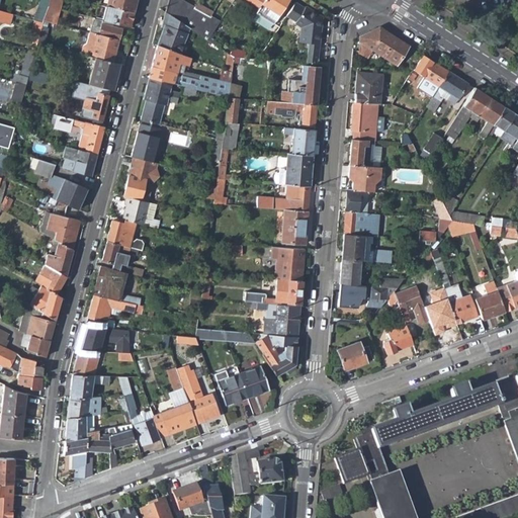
[(49,0),(48,6),(60,9),(61,0),(49,0)]
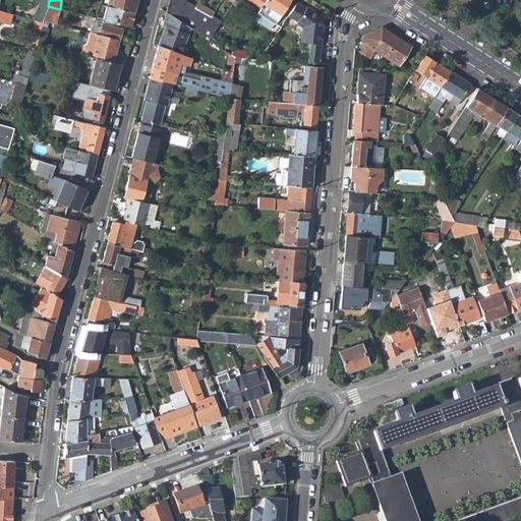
[(109,6),(132,12),(135,0),(99,0),(99,3),(109,6)]
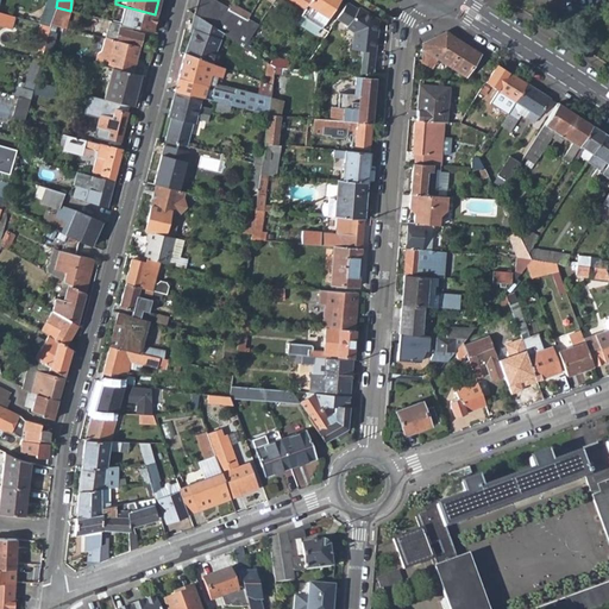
[(214,27),(225,11),(207,0),(198,0),(194,13),(214,27)]
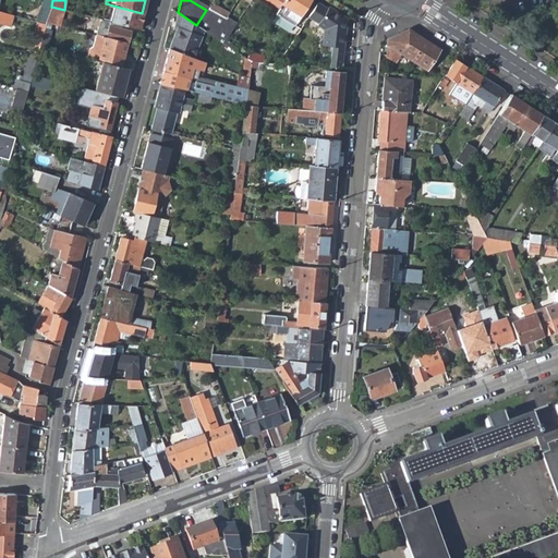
[(274,13),(293,26),(310,0),(282,0),(278,8),(274,13)]
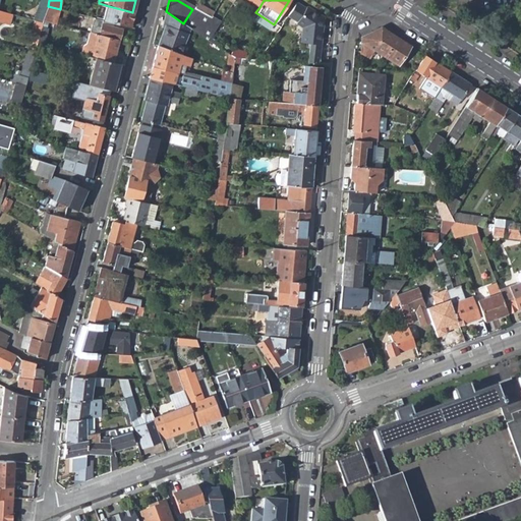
[(192,9),(207,19),(211,13),(213,11),(197,2),(192,9)]
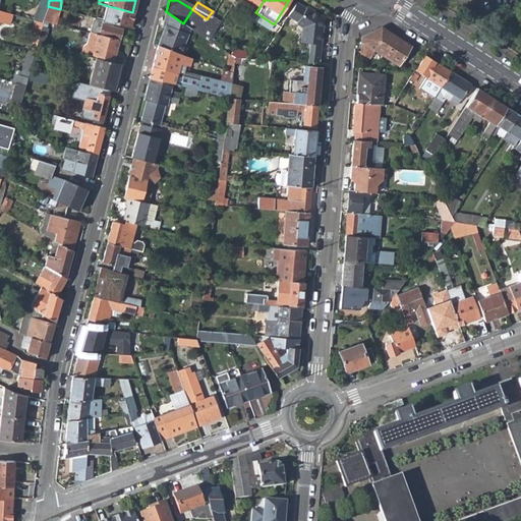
[(301,26),(301,42),(303,42),(319,43),(322,43),(323,17),(305,7),(304,9),(295,2),(288,14),(297,20),(295,22),(301,26)]
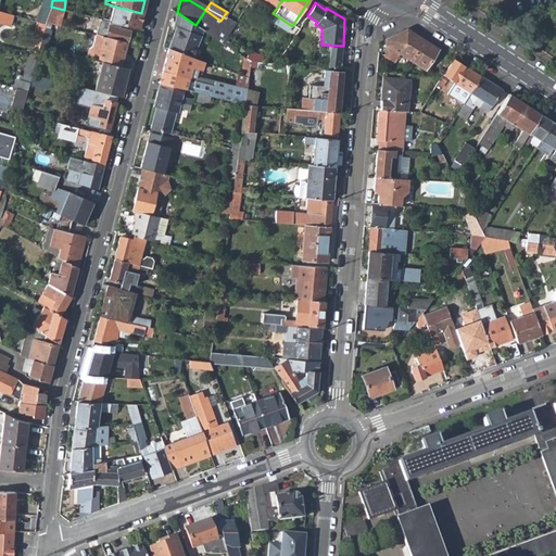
[(102,20),(138,29),(141,13),(116,7),(105,3),(101,20),(102,20)]
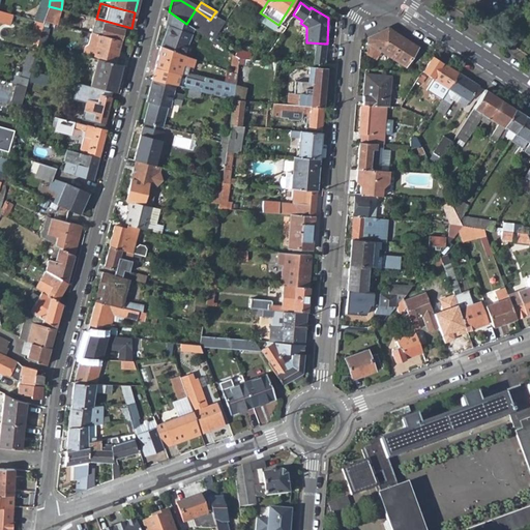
[(0,22),(19,27),(21,18),(0,10),(0,22)]
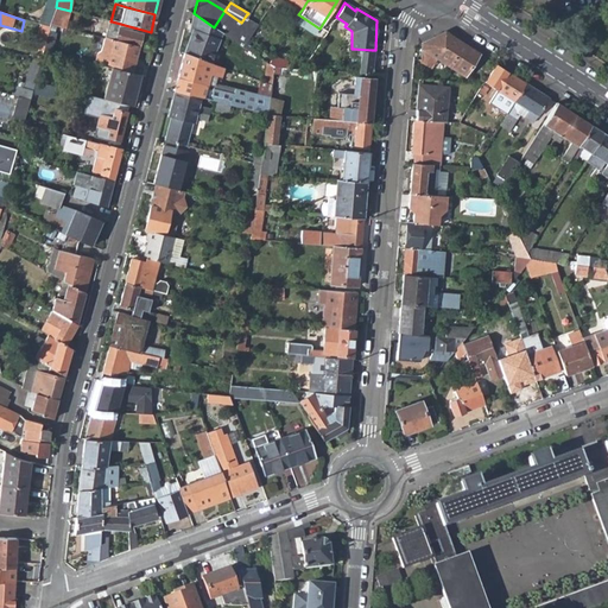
[(184,54),(211,62),(222,32),(214,27),(194,13),(190,31),(192,32),(184,54)]
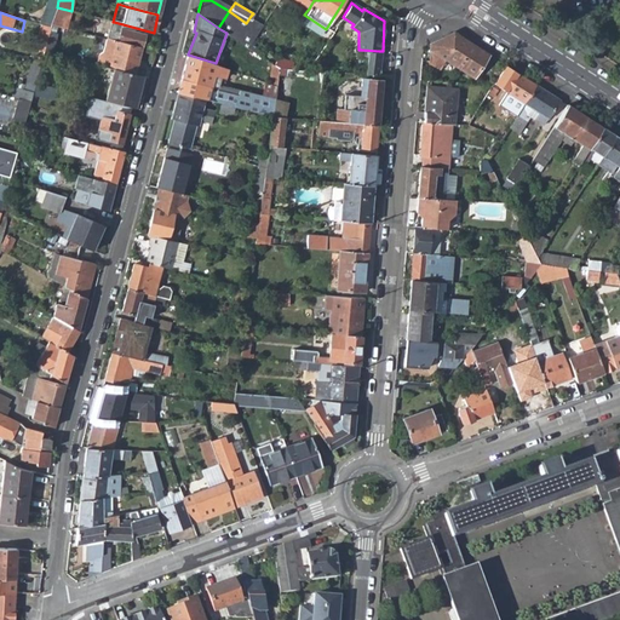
[(236,39),(248,47),(263,23),(251,16),(246,23),(236,39)]
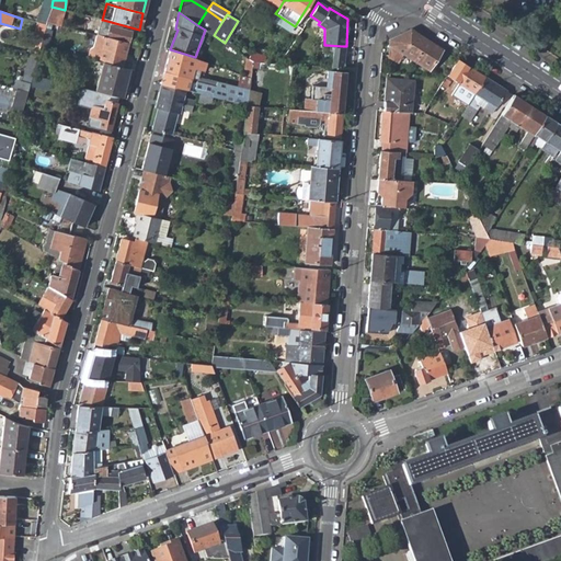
[(95,35),(127,43),(130,32),(102,24),(103,20),(102,20),(93,18),(89,33),(95,35)]
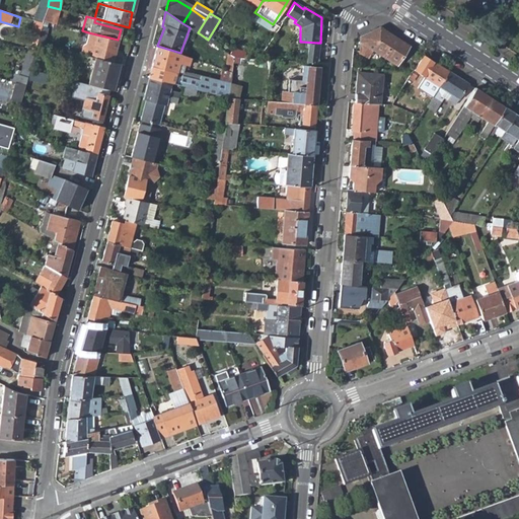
[(35,21),(29,43),(36,45),(43,23),(35,21)]
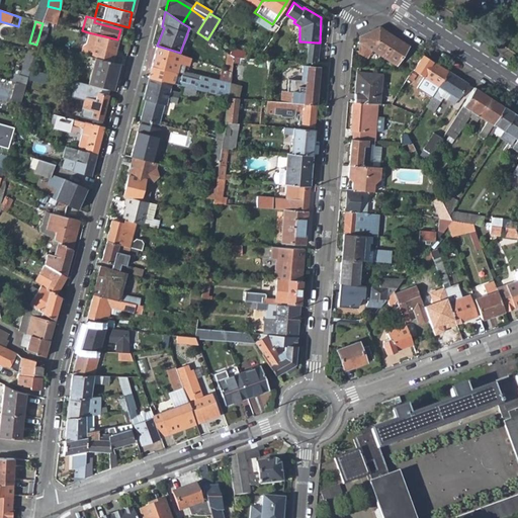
[(359,36),(359,41),(371,50),(396,65),(408,47),(377,26),(359,36)]
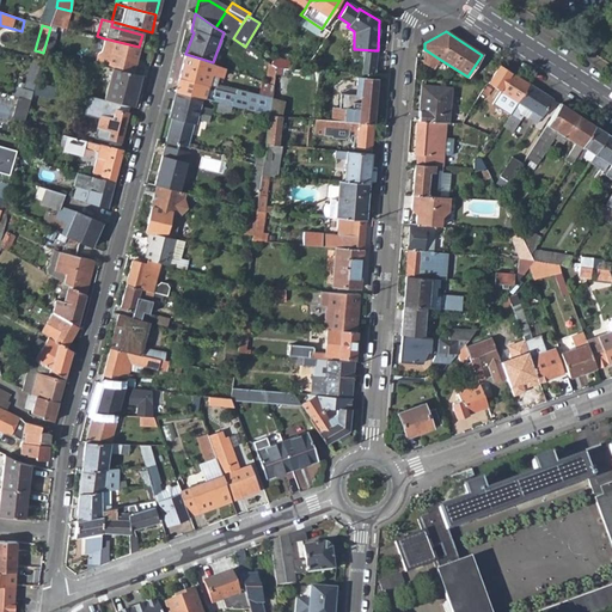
[(139,47),(104,38),(97,36),(95,49),(90,51),(87,61),(103,65),(108,66),(133,73),(139,47)]
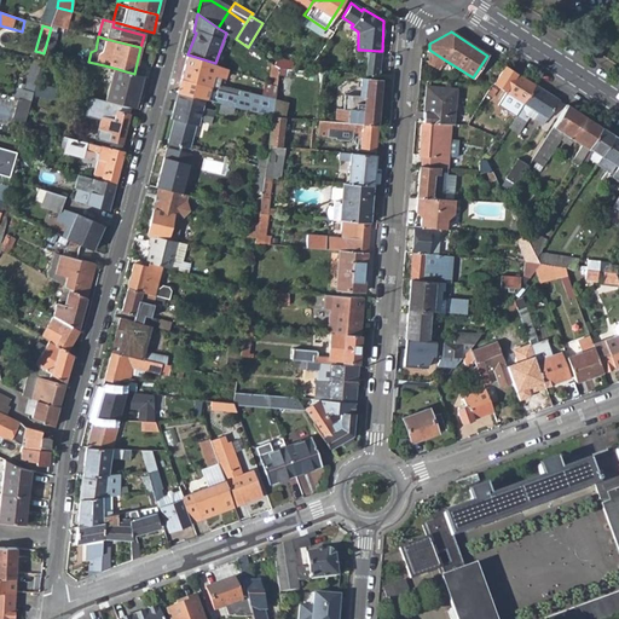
[(438,69),(444,59),(429,50),(428,63),(438,69)]
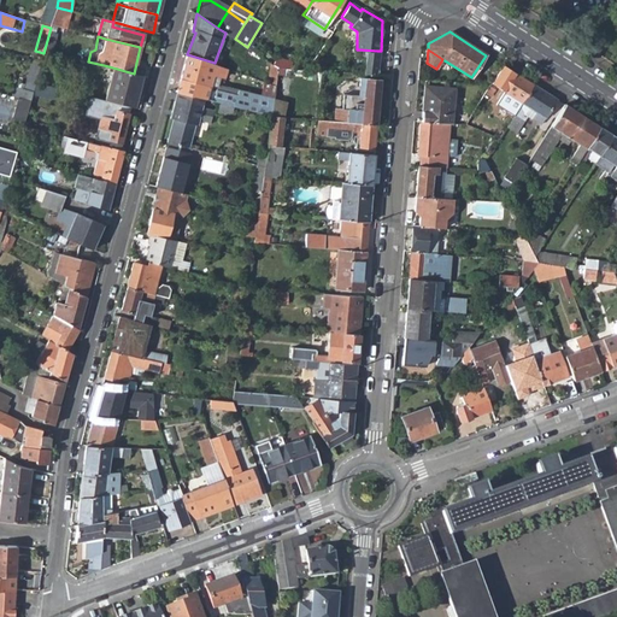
[(213,82),(221,84),(225,66),(215,63),(187,54),(181,78),(213,86),(213,82)]
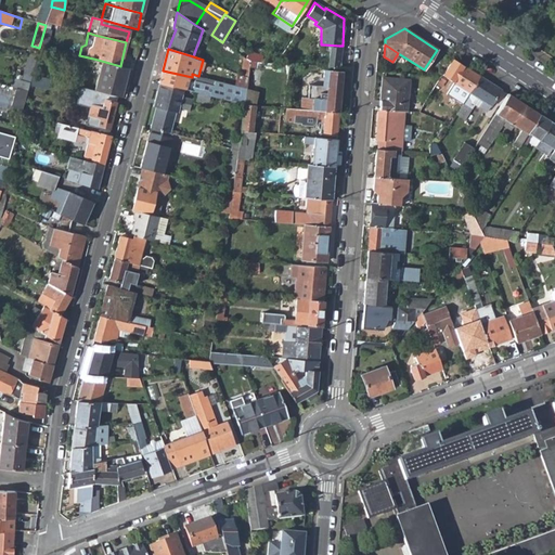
[(261,54),(248,50),(244,57),(249,61),(261,62),(261,54)]
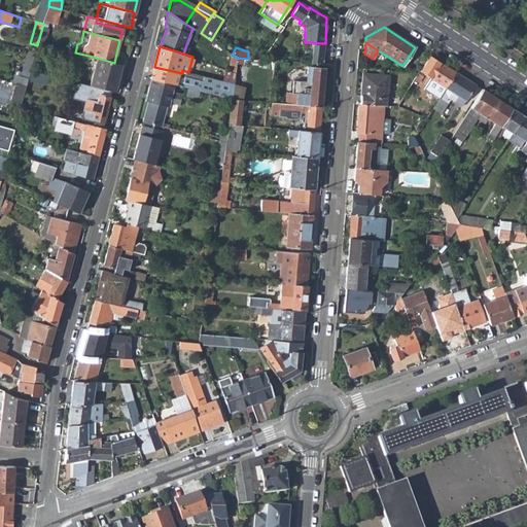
[(19,86),(26,89),(29,78),(31,70),(35,55),(28,53),(19,86)]
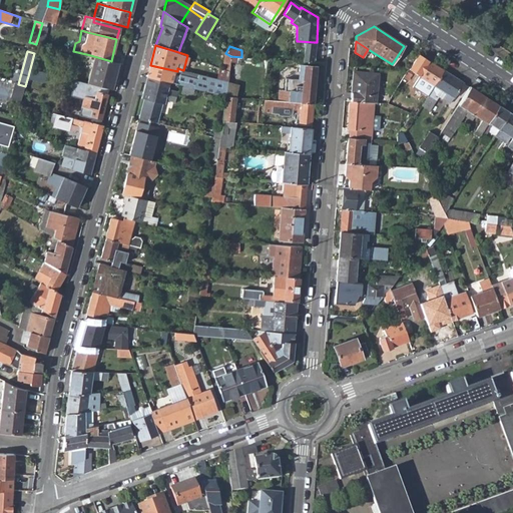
[(90,68),(87,83),(109,89),(111,89),(117,63),(111,61),(90,55),(86,54),(83,66),(90,68)]
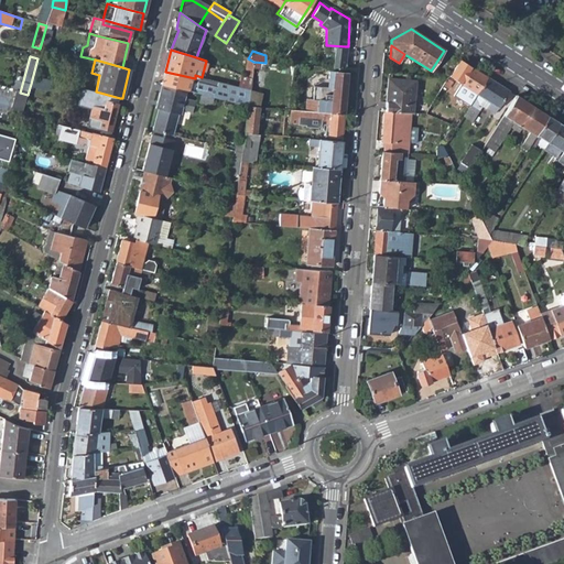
[(458,89),(474,99),(487,78),(463,63),(449,84),(458,89)]
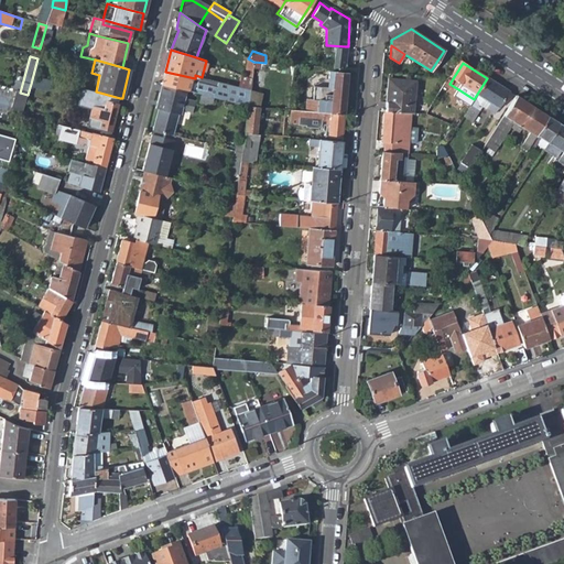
[(214,98),(215,98),(217,90),(219,80),(202,77),(195,75),(195,78),(165,72),(164,75),(162,85),(186,90),(202,95),(214,98)]
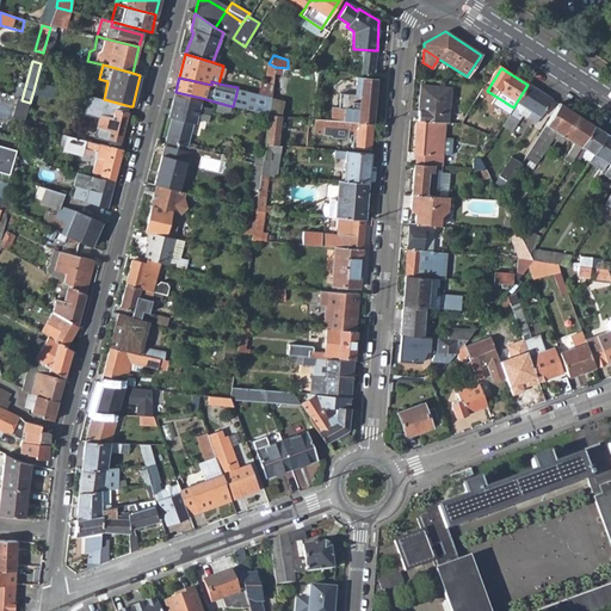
[(377,80),(357,78),(356,86),(362,86),(360,96),(340,94),(339,109),(332,107),(331,121),(372,124),(377,80)]
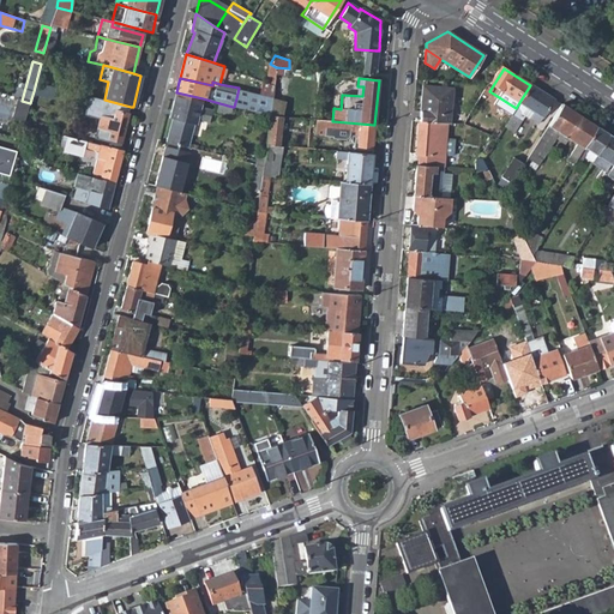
[(36,82),(34,91),(40,94),(43,84),(36,82)]
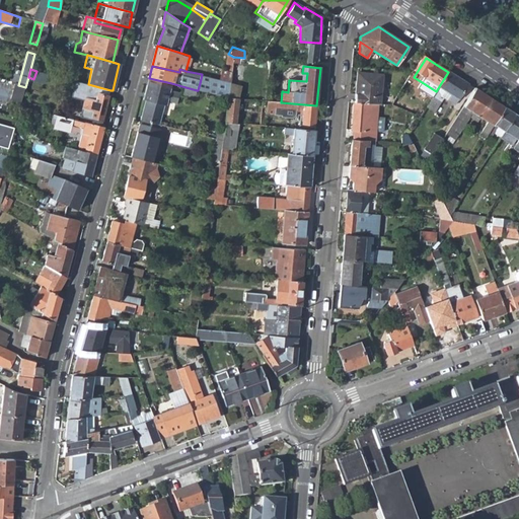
[(425,108),(433,113),(441,100),(445,97),(454,103),(467,84),(448,72),(436,91),(432,97),(425,108)]
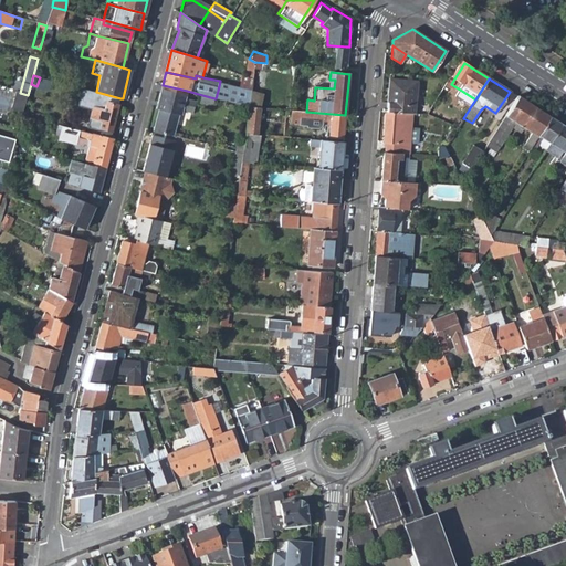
[(243,86),(220,81),(218,91),(216,98),(248,106),(249,100),(251,88),(243,86)]
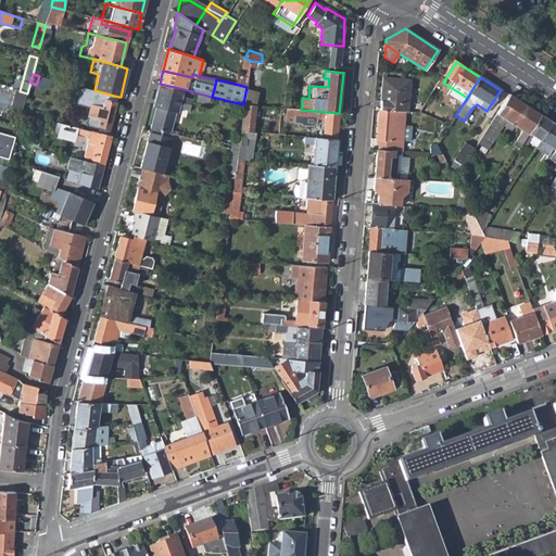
[(406,112),(418,113),(421,109),(407,108),(409,81),(382,80),(380,110),(406,112)]
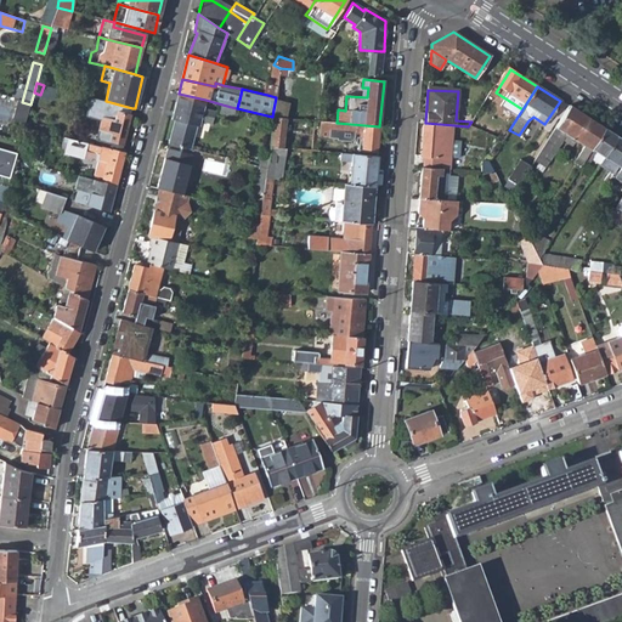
[(179,94),(171,120),(174,122),(168,143),(192,151),(197,126),(199,128),(201,122),(211,125),(215,112),(204,108),(205,100),(179,94)]
